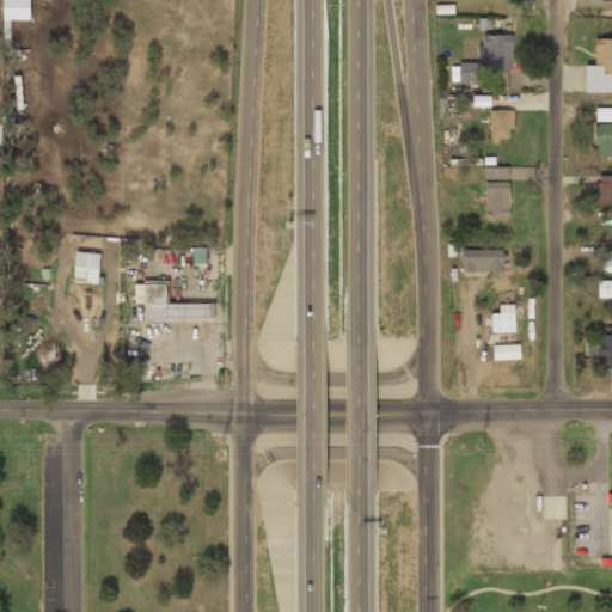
[(2,0),(2,22),(29,22),(29,0),(2,0)]
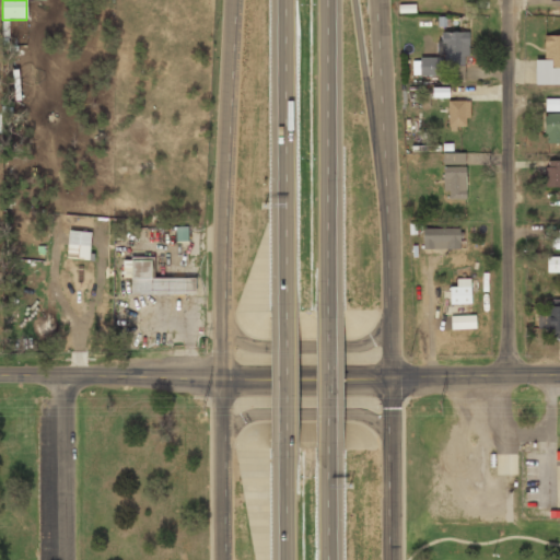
[(442,34),(442,60),(419,60),(420,77),(440,77),(440,68),(450,68),(450,77),(467,77),(467,34),(442,34)]
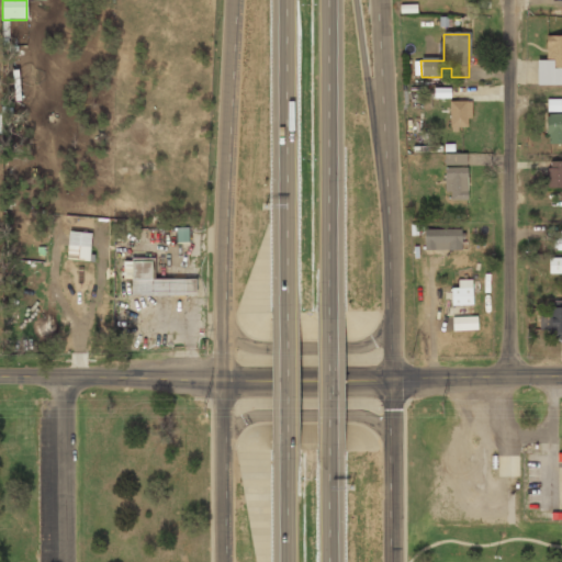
[(546,62),(537,62),(538,83),(561,83),(561,37),(546,37),(546,62)]
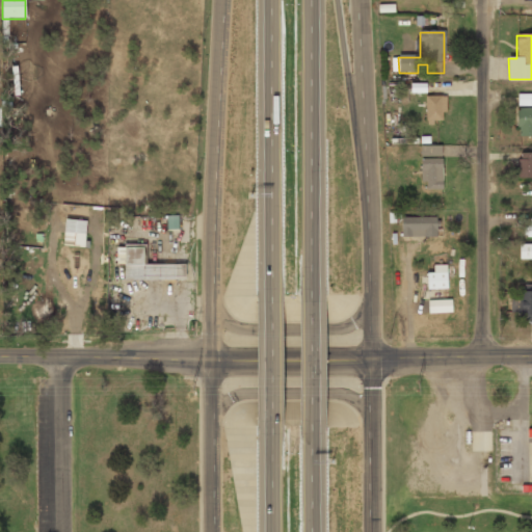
[(531,94),(517,94),(517,105),(531,105),(531,94)]
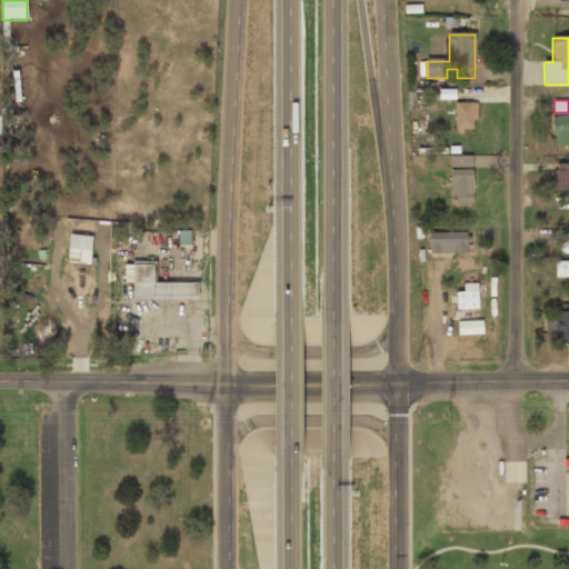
[(476,102),(455,102),(455,131),(476,131),(476,102)]
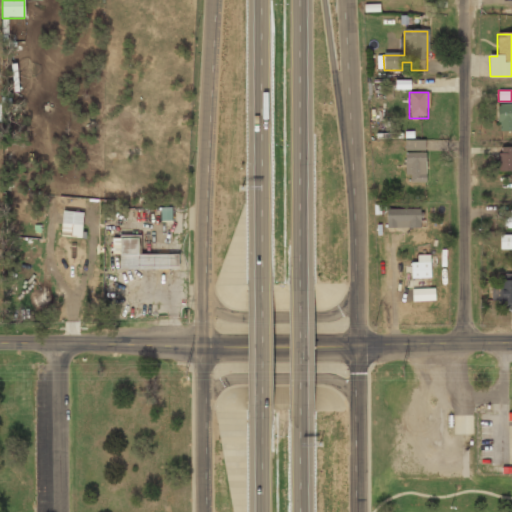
[(511,131),(511,105),(496,105),(496,131),(511,131)]
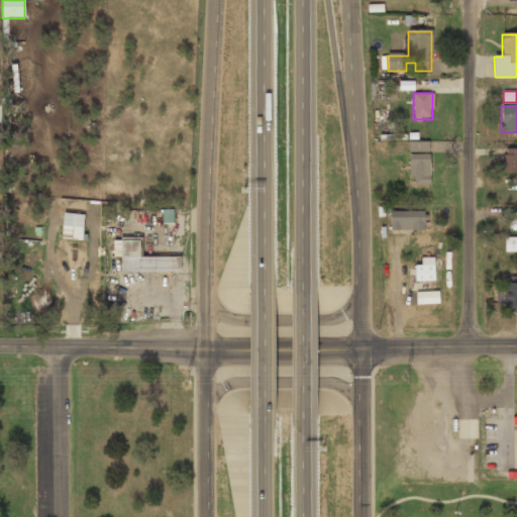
[(429,185),(429,142),(409,142),(409,185),(429,185)]
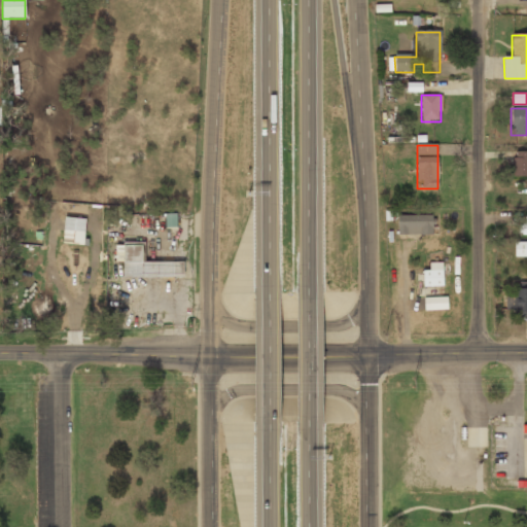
[(513,177),(526,177),(526,151),(513,151),(513,177)]
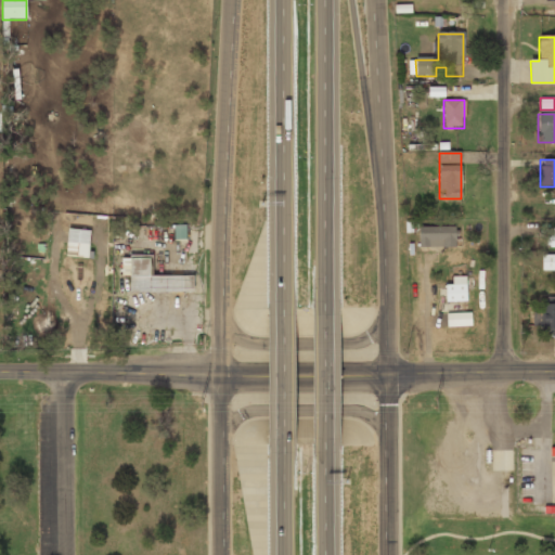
[(173,240),(185,239),(185,224),(173,226),(173,240)]
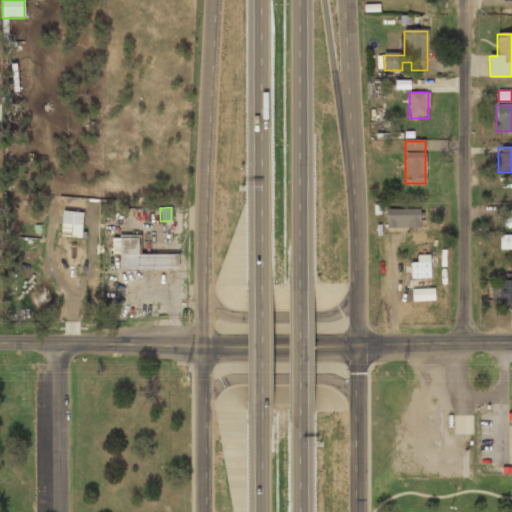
[(420,210),(386,210),(386,228),(420,228),(420,210)]
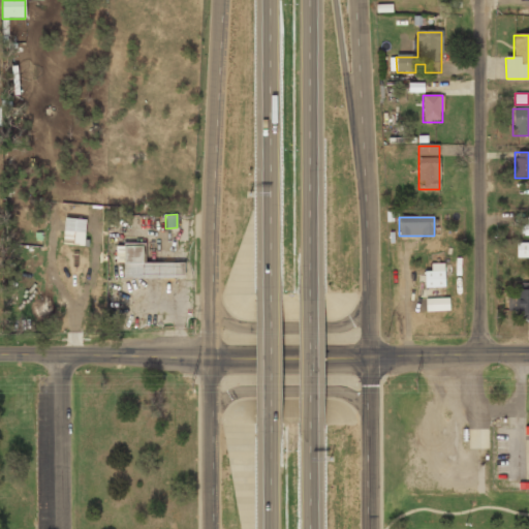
[(86,220),(65,220),(64,246),(85,246),(86,220)]
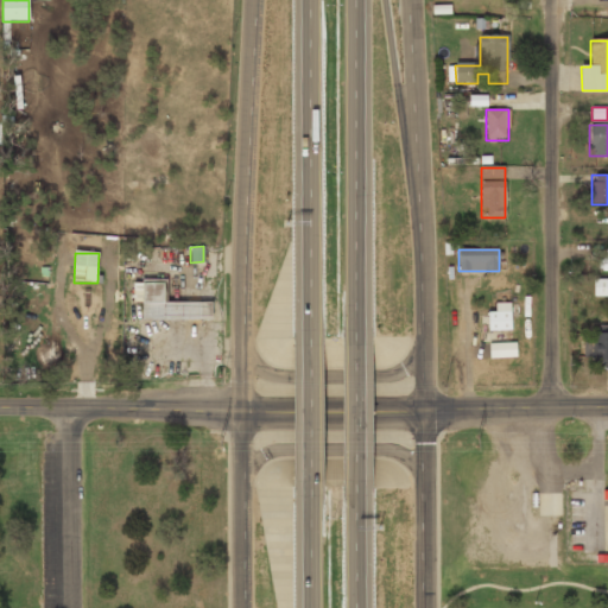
[(607,280),(595,280),(595,296),(607,296),(607,280)]
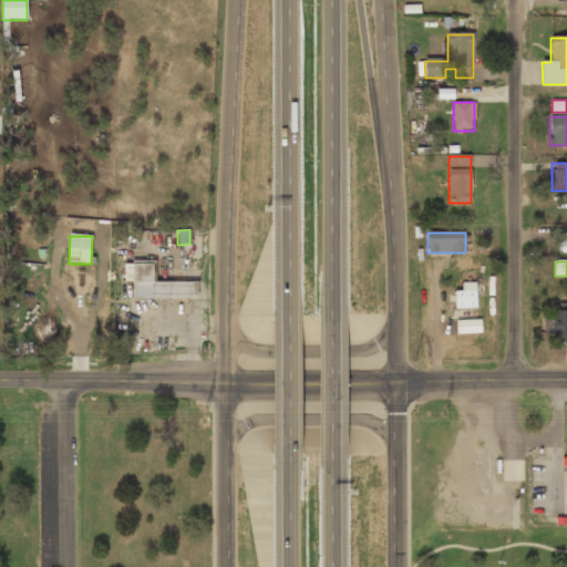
[(196,284),(154,282),(154,264),(132,264),(132,299),(196,299),(196,284)]
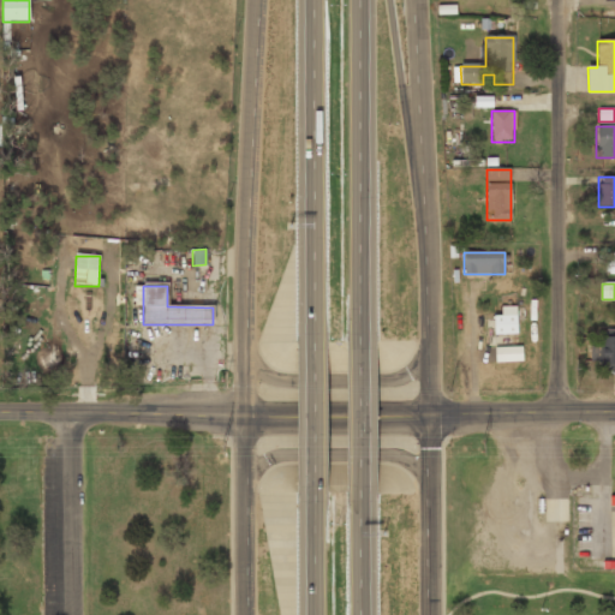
[(517,334),(517,308),(502,308),(502,316),(494,316),(494,334),(517,334)]
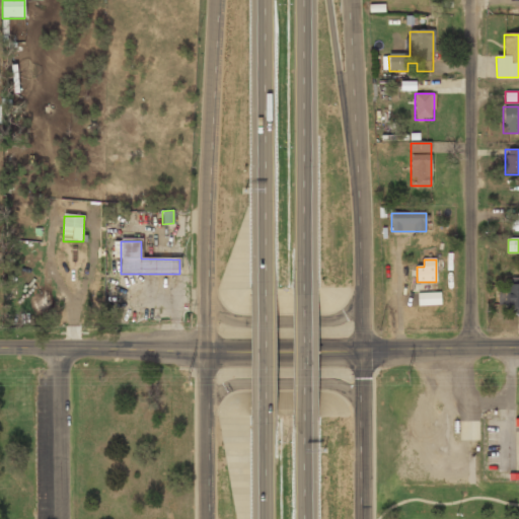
[(518,283),(506,283),(506,313),(518,313),(518,283)]
